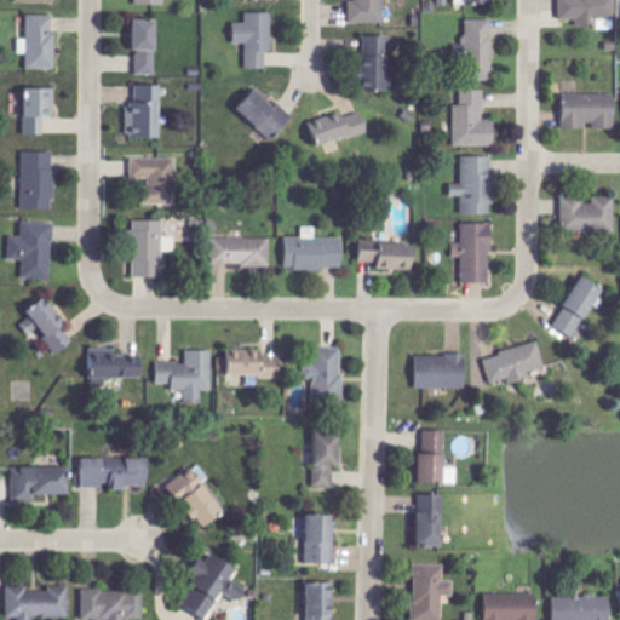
[(345,0),(346,23),(380,24),(380,0),(345,0)]
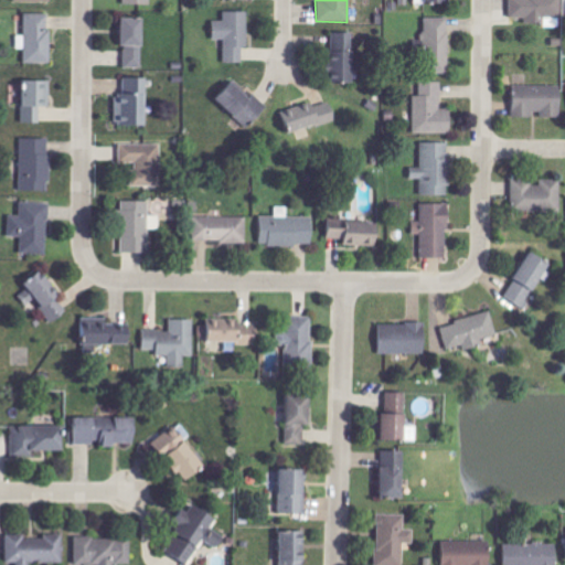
[(504,0),(504,18),(521,18),(521,23),(541,24),(541,18),(556,18),(556,0),(504,0)]
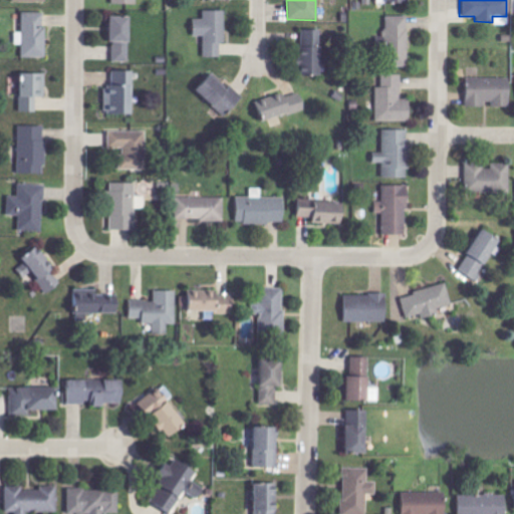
[(216,57),(216,43),(222,43),(222,10),(200,10),(200,20),(190,19),(189,36),(200,36),(200,57),(216,57)]
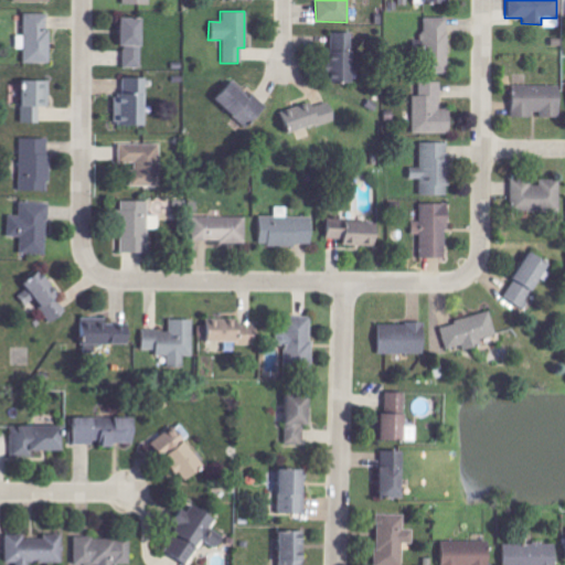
[(45,14),(20,13),(20,35),(13,35),(13,50),(20,50),(20,63),(45,63),(45,14)]
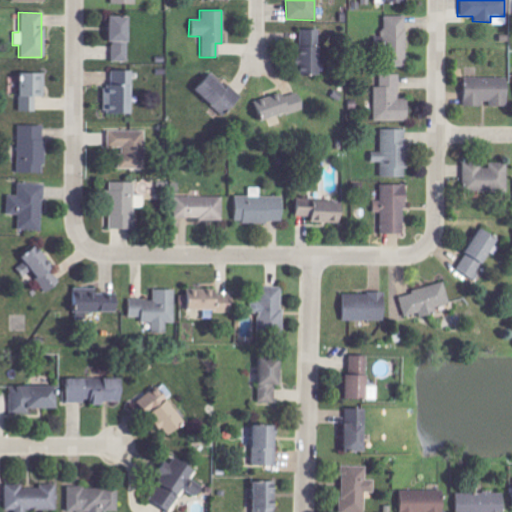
[(101,42),(109,42),(109,62),(124,62),(125,42),(120,42),(121,16),(101,16),(101,42)]
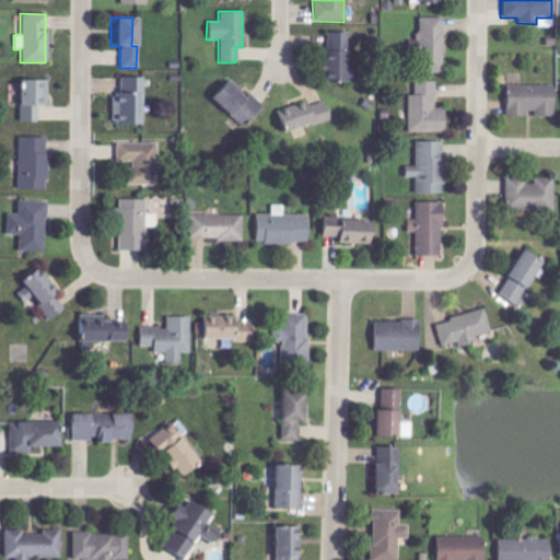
[(441,18),(416,18),(415,72),(440,73),(441,18)]
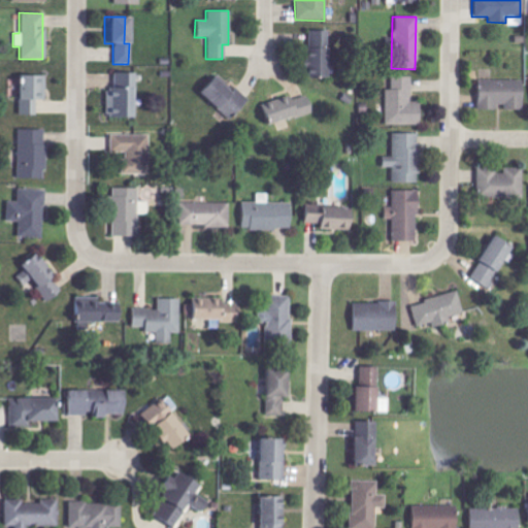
[(304,77),(323,77),(324,30),(304,30),(304,77)]
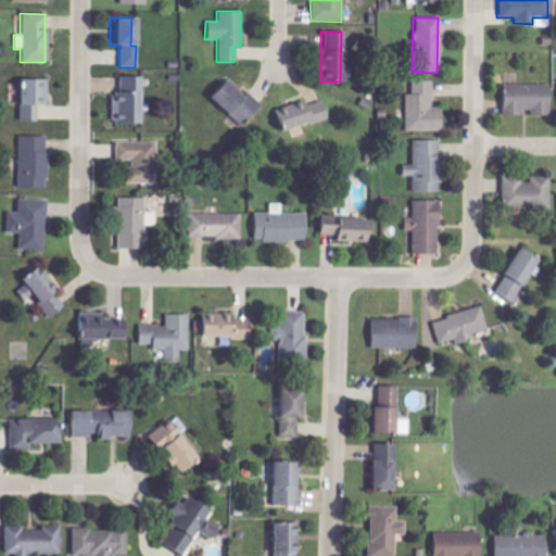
[(141,77),(119,76),(119,91),(115,91),(114,124),(140,124),(141,77)]
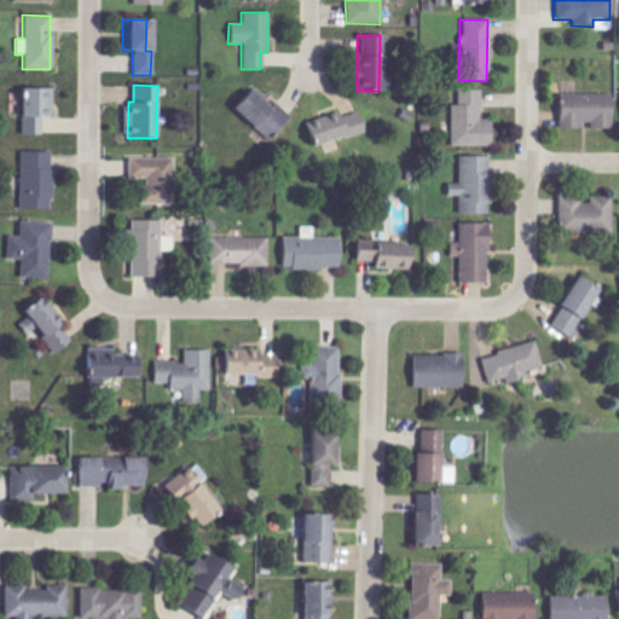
[(17,134),(40,134),(40,116),(50,116),(51,88),(17,88),(17,134)]
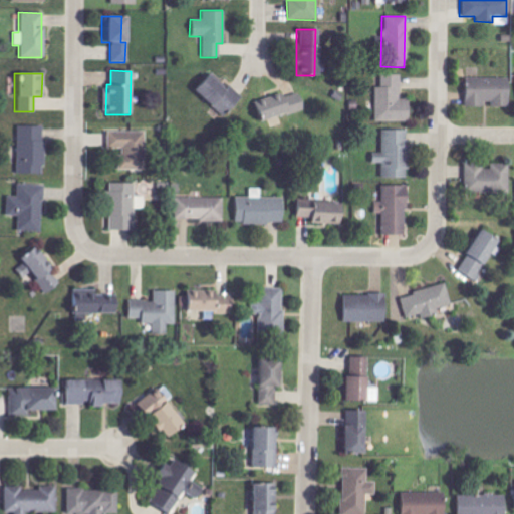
[(238,95),(226,84),(220,90),(202,73),(187,88),(207,107),(214,99),(225,109),(238,95)]
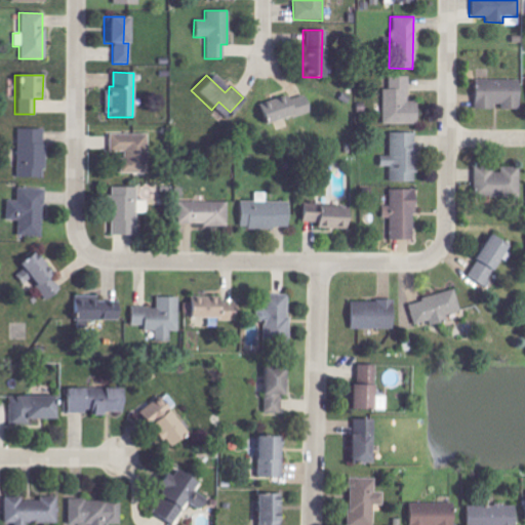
[(380,125),(413,124),(412,102),(406,102),(406,77),(386,77),(387,89),(380,89),(380,125)]
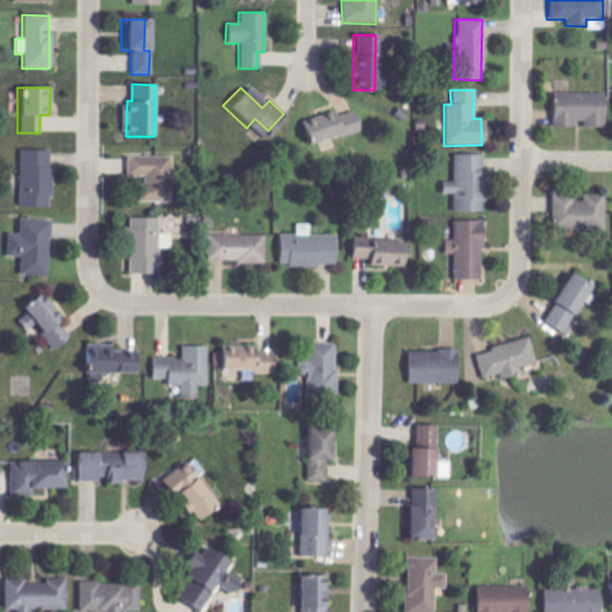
[(603,93),(548,93),(548,127),(571,127),(571,121),(581,121),(581,127),(601,127),(603,93)]
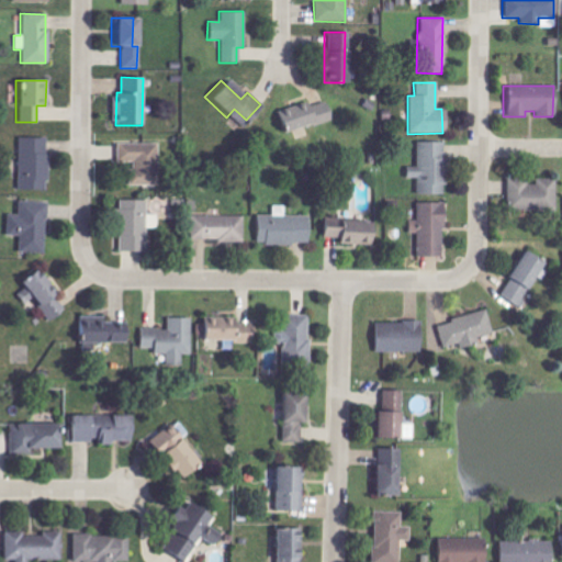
[(328,119),(323,101),(307,107),(306,101),(270,113),(278,135),(328,119)]
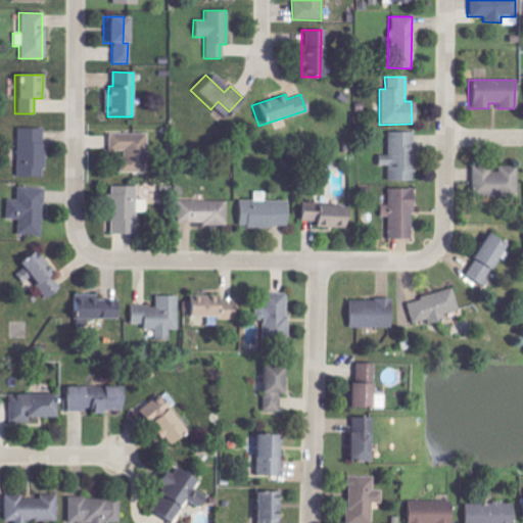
[(19,129),(20,177),(42,177),(41,128),(19,129)]
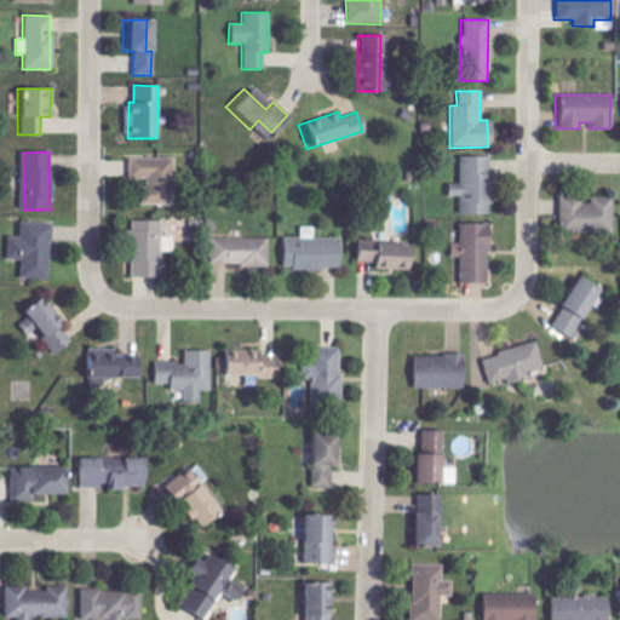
[(457,214),(486,216),(488,158),(458,156),(457,184),(446,184),(445,196),(458,196),(457,214)]
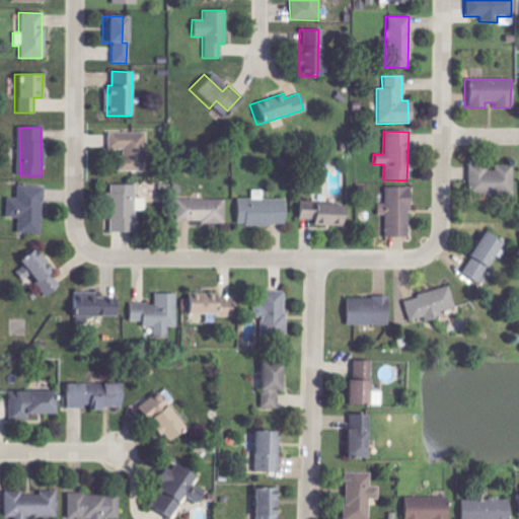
[(106,149),(120,149),(120,171),(133,171),(133,156),(147,156),(147,132),(106,132),(106,149)]
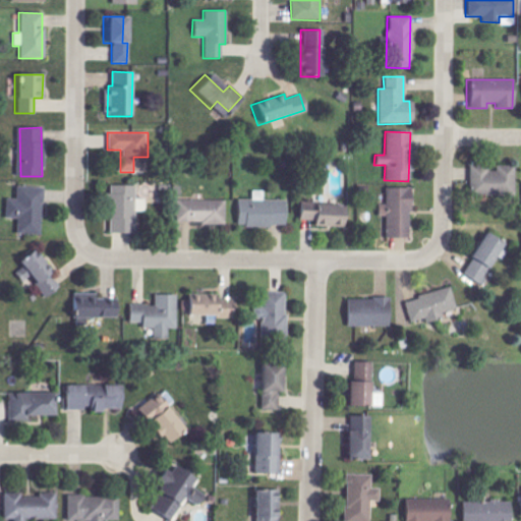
[(514,168),(485,167),(484,194),(513,195),(514,168)]
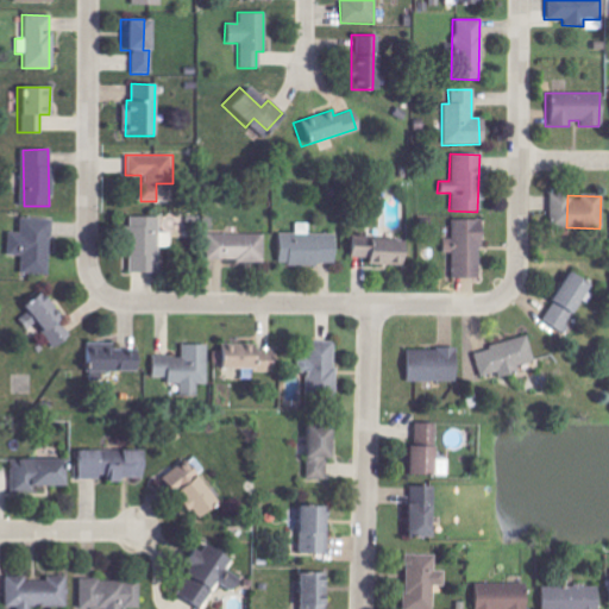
[(159,217),(127,217),(126,272),(150,272),(150,259),(158,261),(159,217)]
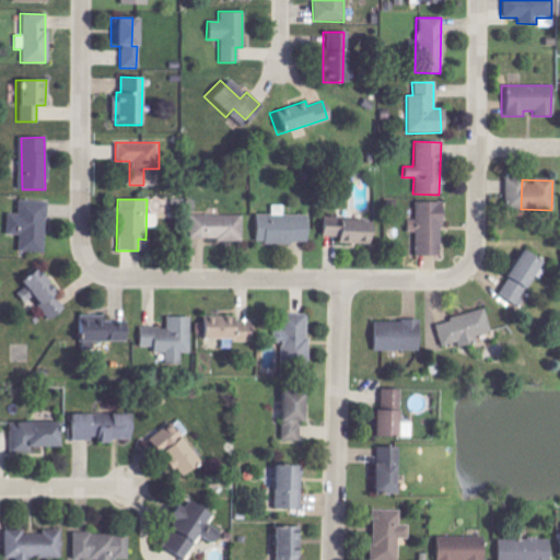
[(3,234),(18,235),(16,252),(42,253),(44,201),(15,200),(15,214),(4,213),(3,234)]
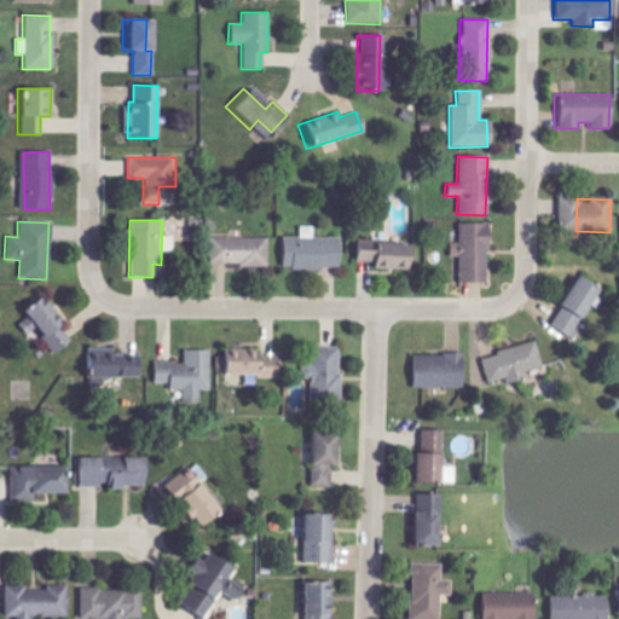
[(484,283),(485,224),(457,223),(456,283),(484,283)]
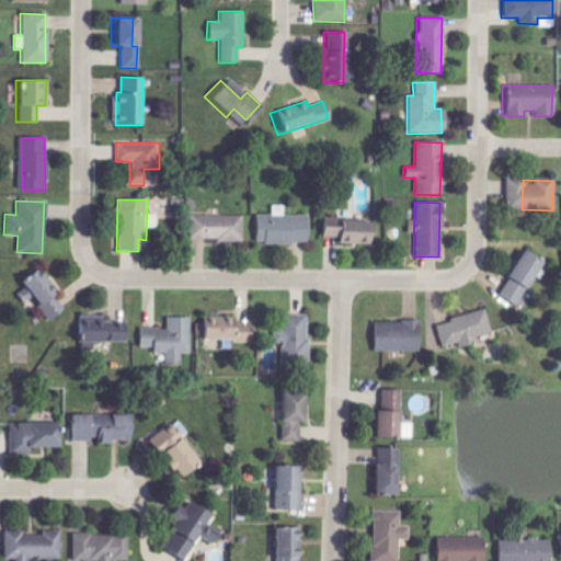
[(240,241),(241,217),(189,215),(189,239),(240,241)]
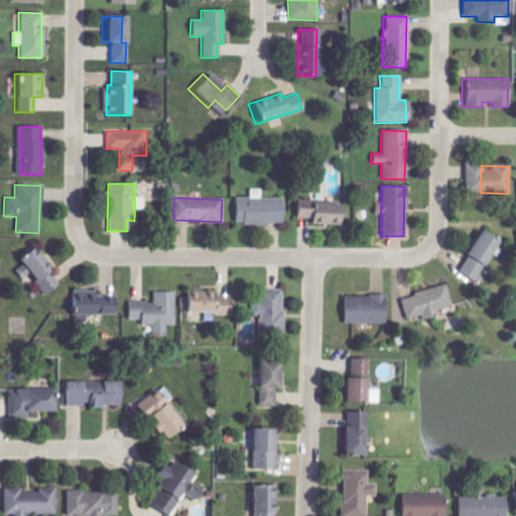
[(232,225),(283,224),(283,199),(232,199),(232,225)]
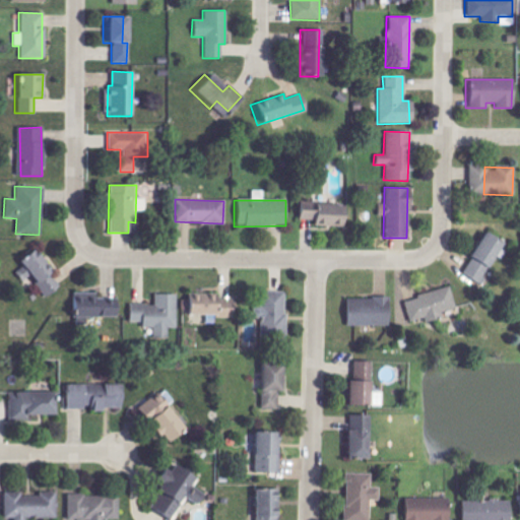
[(294,204),(294,219),(304,220),(304,225),(341,226),(342,205),(294,204)]
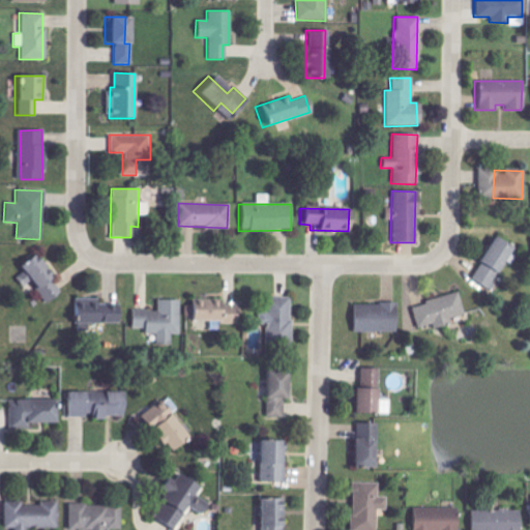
[(59,294),(35,252),(13,263),(23,281),(28,277),(41,303),(59,294)]
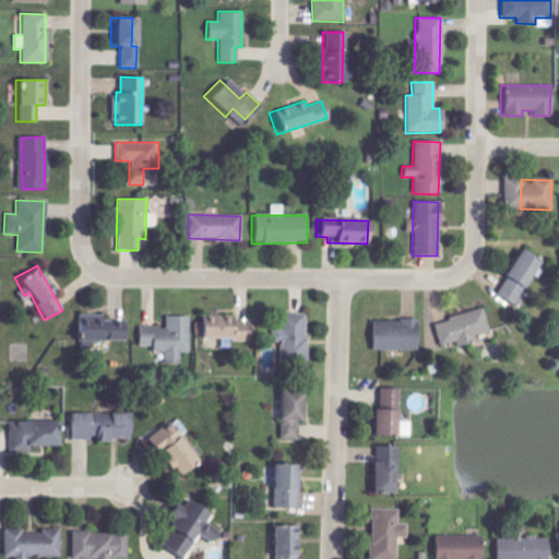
[(488,332),(480,308),(431,323),(439,346),(453,342),(454,347),(474,341),(473,336),(488,332)]
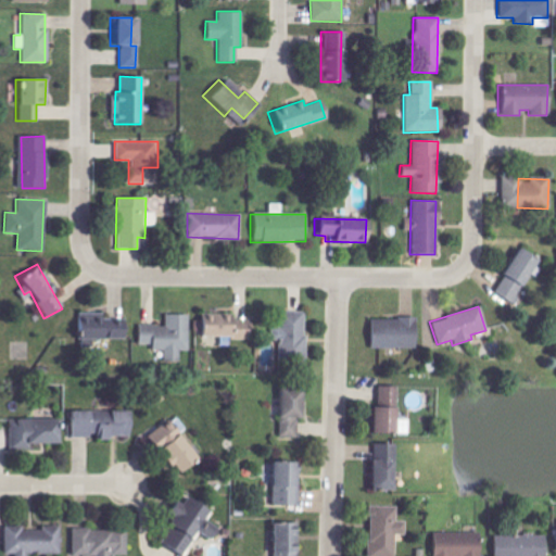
[(303,312),(277,312),(276,327),(264,327),(264,365),(302,365),(303,312)]
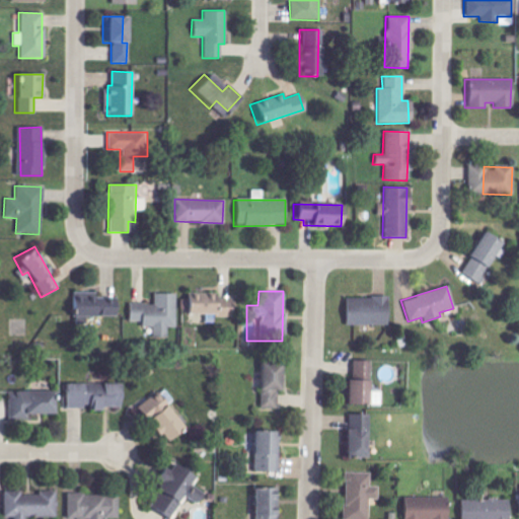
[(117,294),(66,295),(67,317),(117,316),(117,294)]
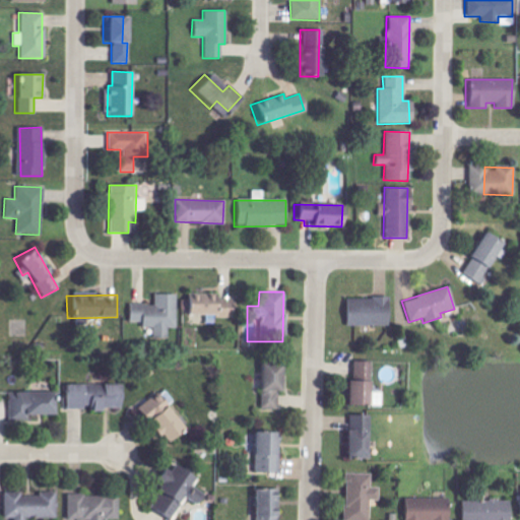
[(128,305),(128,335),(147,334),(147,338),(169,338),(169,328),(176,328),(176,295),(152,295),(152,304),(128,305)]
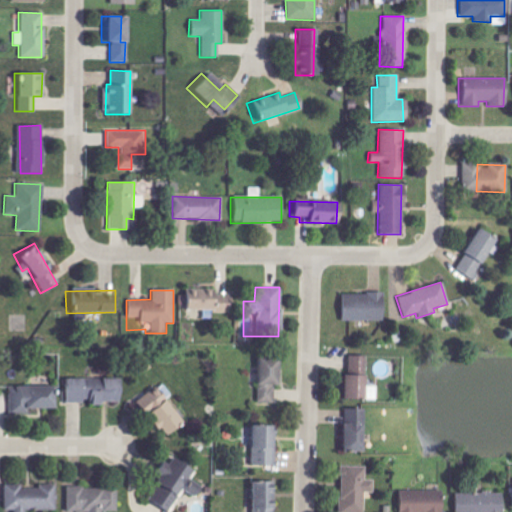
[(225,295),(212,295),(212,290),(179,290),(178,310),(206,310),(206,313),(225,313),(225,295)]
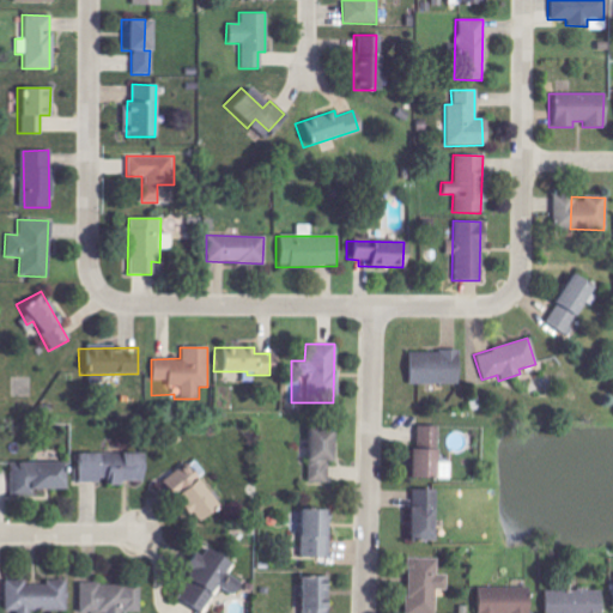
[(455,383),(455,351),(402,352),(404,384),(455,383)]
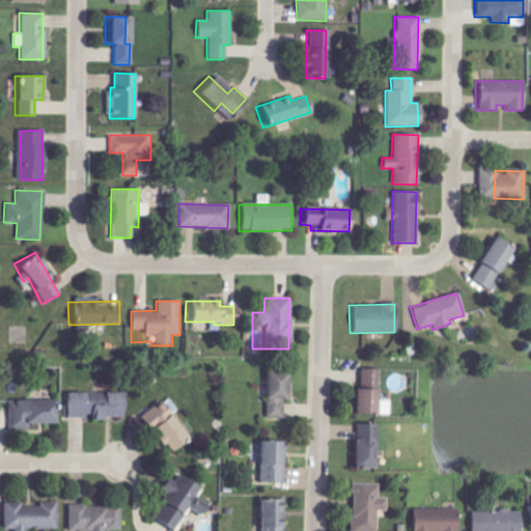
[(350,415),(386,415),(386,401),(375,401),(375,369),(359,369),(359,389),(350,389),(350,415)]
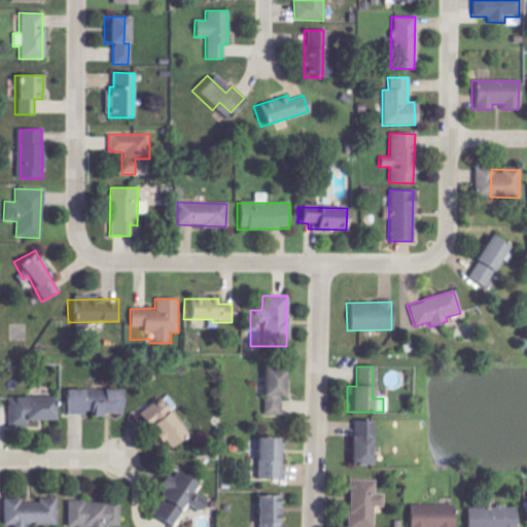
[(259,370),(258,396),(262,396),(262,415),(279,416),(280,370),(259,370)]
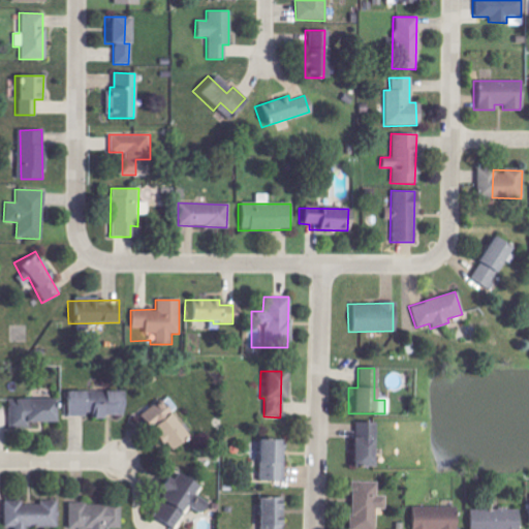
[(87,417),(121,416),(121,391),(60,392),(60,417),(87,416),(87,417)]
